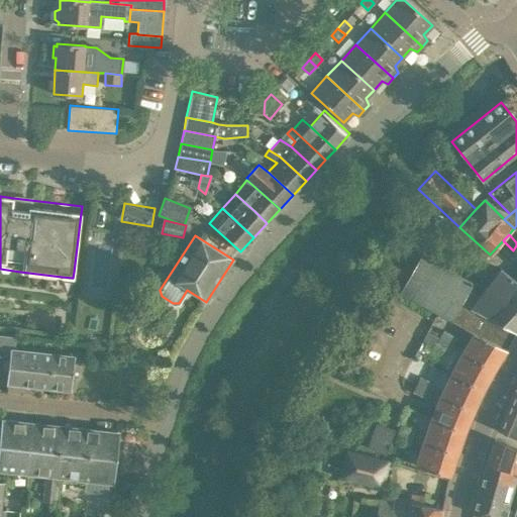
[(474,334),(506,349),(516,332),(516,331),(516,283),(500,269),(479,297),(469,291),(473,284),(422,254),(410,275),(384,259),(373,276),(400,293),(447,319),(474,334)]
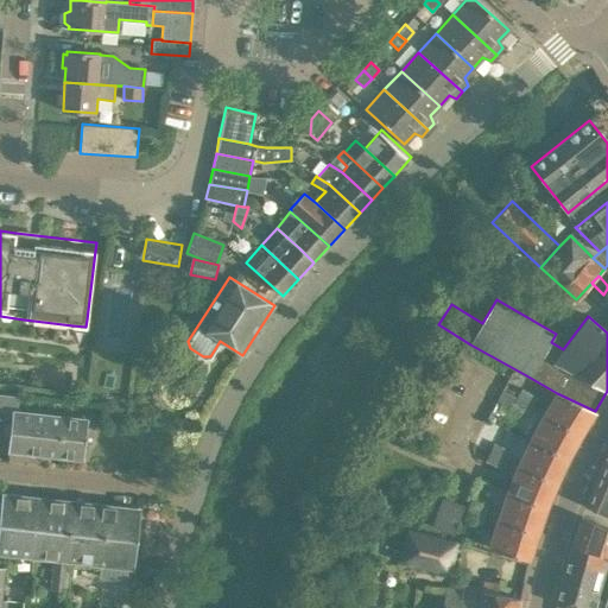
[(537,398),(520,388),(515,397),(532,406),(537,398)]
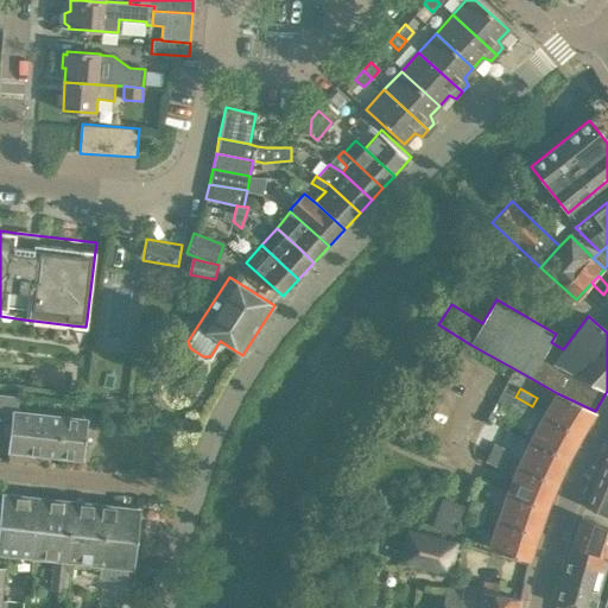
[(557,393),(544,413),(582,434),(595,411),(557,393)]
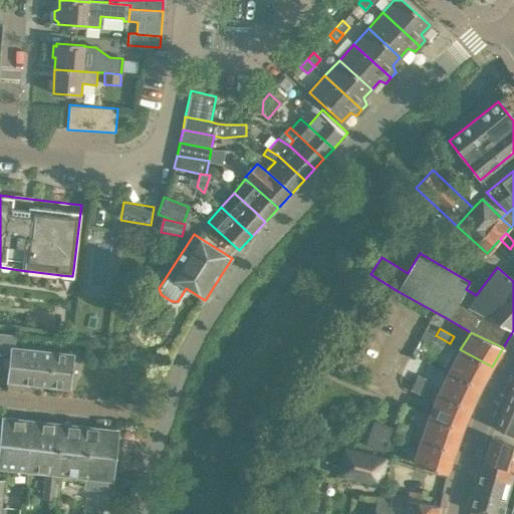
[(450,343),(436,335),(431,343),(445,351),(450,343)]
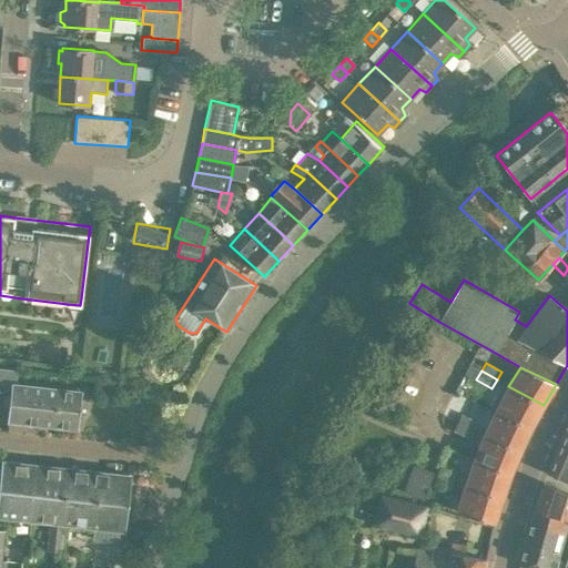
[(9,419),(74,427),(79,388),(13,382),(9,419)]
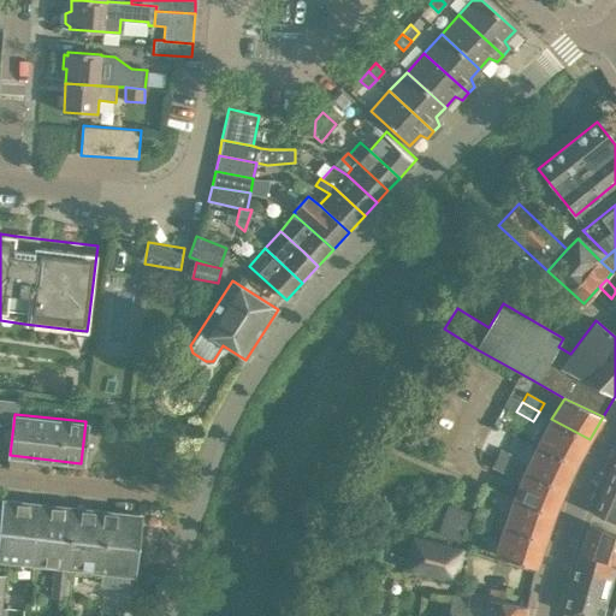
[(551,419),(540,440),(578,461),(588,440),(590,439),(551,419)]
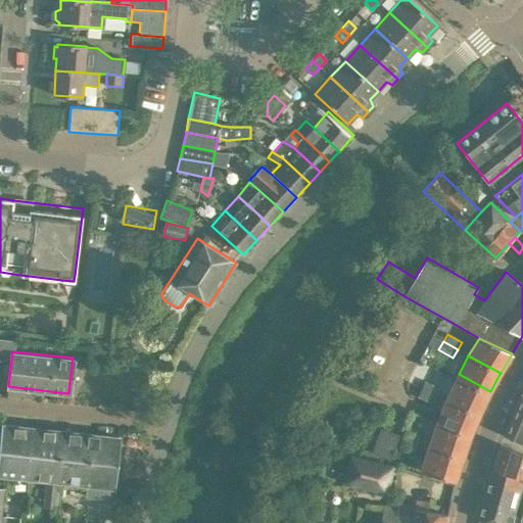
[(456,378),(449,392),(482,409),(488,394),(490,391),(459,374),(456,378)]
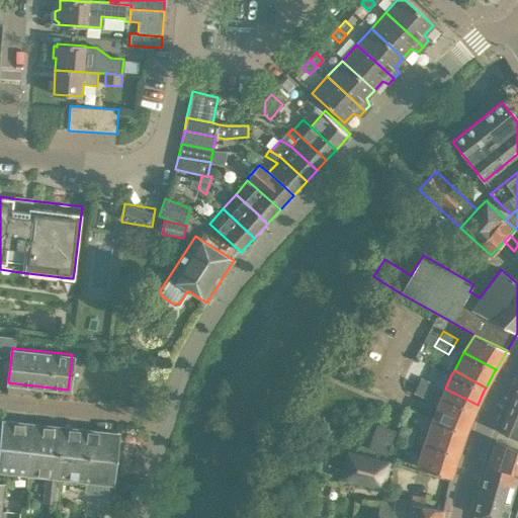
[(431,393),(435,384),(421,377),(417,385),(431,393)]
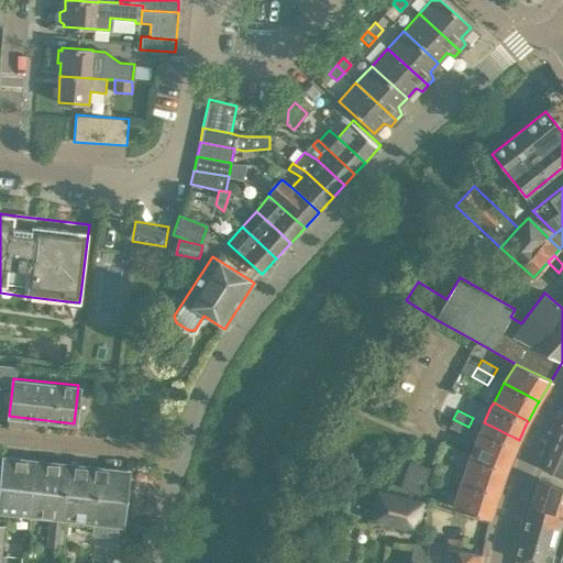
[(464,434),(468,427),(453,419),(450,428),(464,434)]
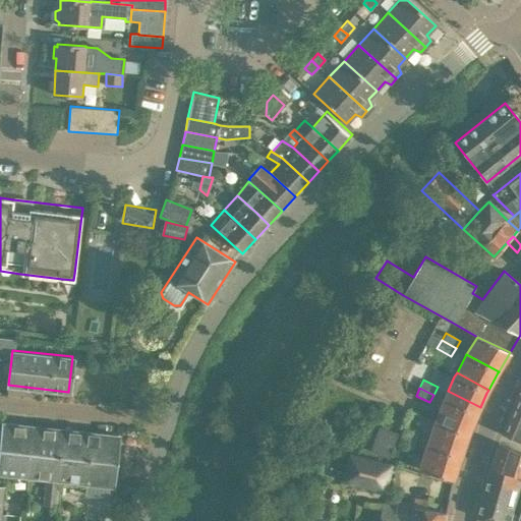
[(444,399),(441,407),(437,415),(435,421),(467,436),(467,435),(468,435),(470,429),(472,424),(477,413),(480,407),(448,391),(444,399)]
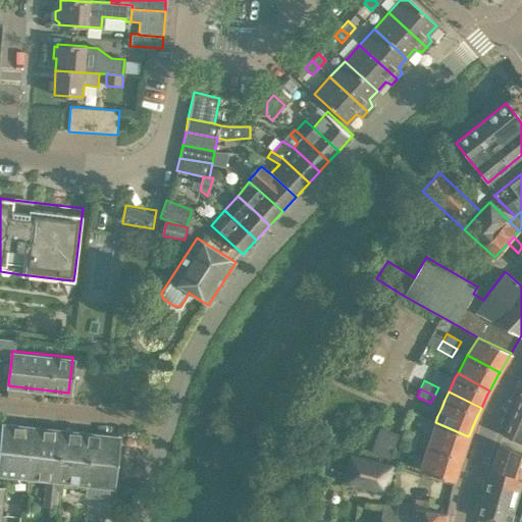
[(521,395),(520,394),(503,435),(521,444),(521,395)]
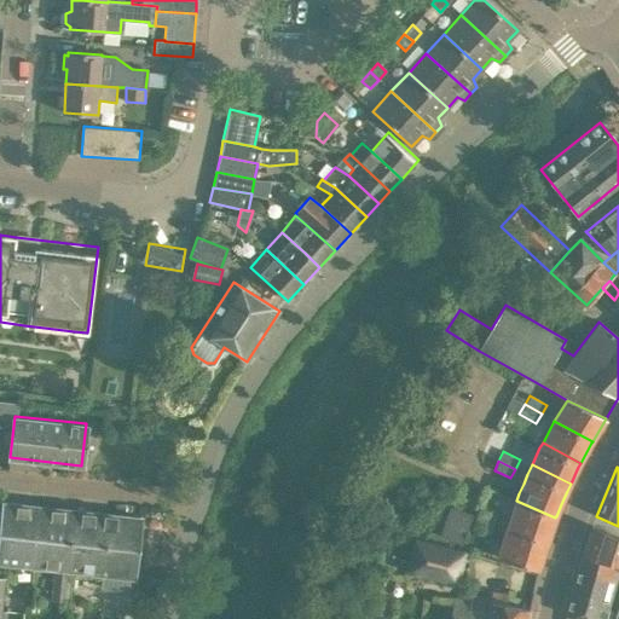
[(0,542),(0,561),(33,565),(39,505),(5,501),(0,542)]
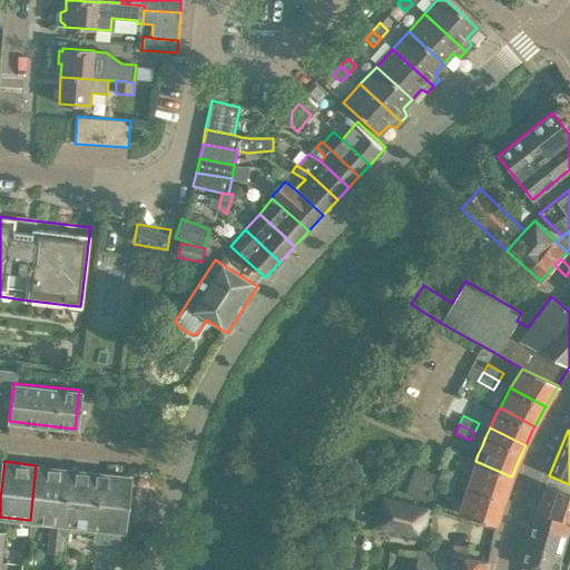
[(503,501),(512,475),(511,475),(511,477),(475,461),(470,474),(465,487),(503,501)]
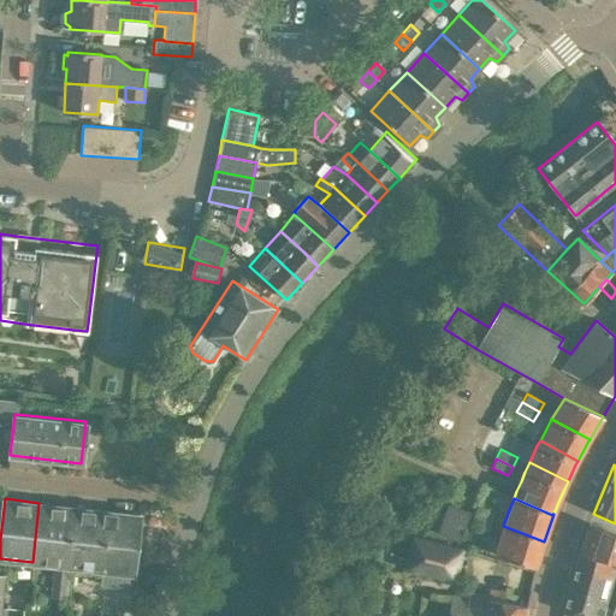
[(76,507),(39,503),(33,562),(70,567),(76,507)]
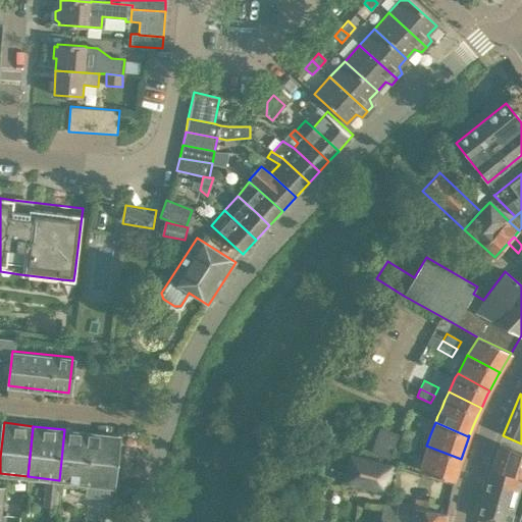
[(401,437),(415,441),(418,433),(404,428),(401,437)]
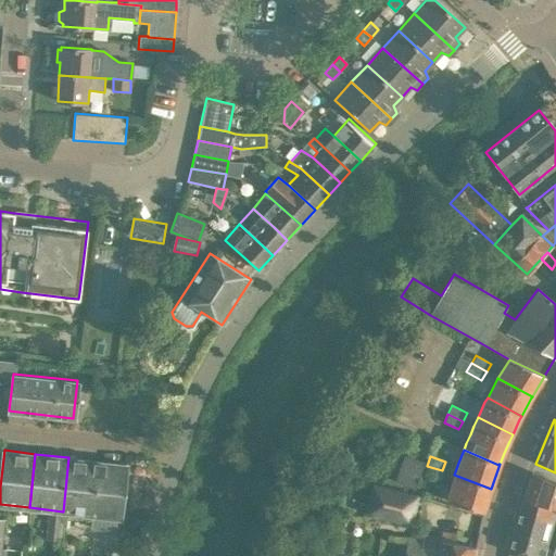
[(126,464),(68,457),(63,512),(92,515),(91,526),(115,528),(116,518),(119,518),(126,464)]
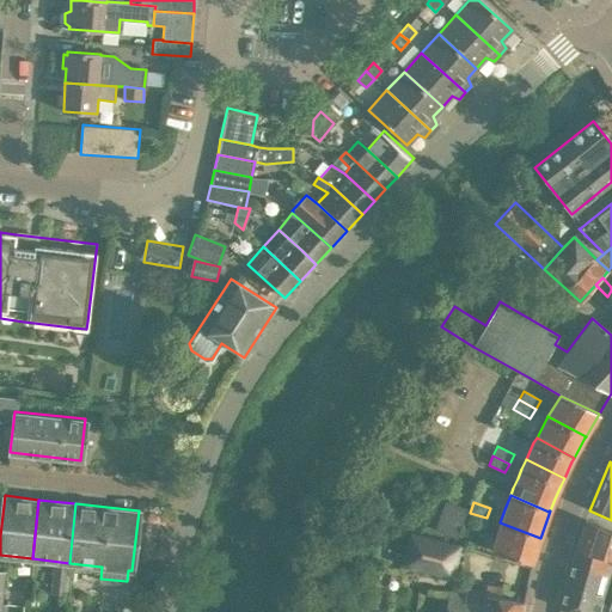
[(456,536),(461,520),(465,509),(446,503),(436,528),(438,530),(436,532),(441,533),(441,531),(456,536)]
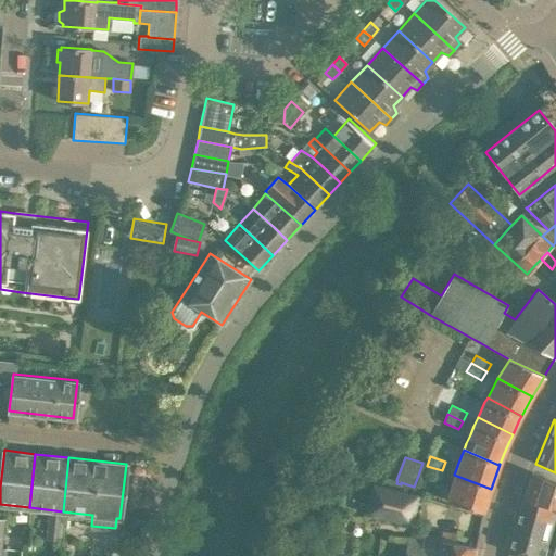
[(427,466),(424,475),(439,480),(442,470),(427,466)]
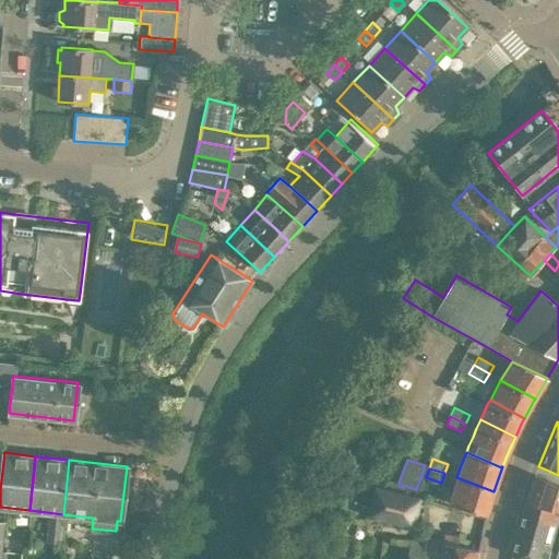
[(525,501),(558,511),(558,486),(534,475),(525,501)]
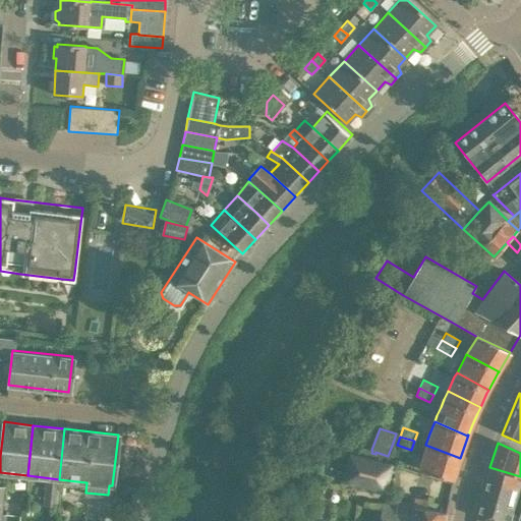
[(418,469),(433,474),(453,480),(460,458),(425,445),(418,469)]
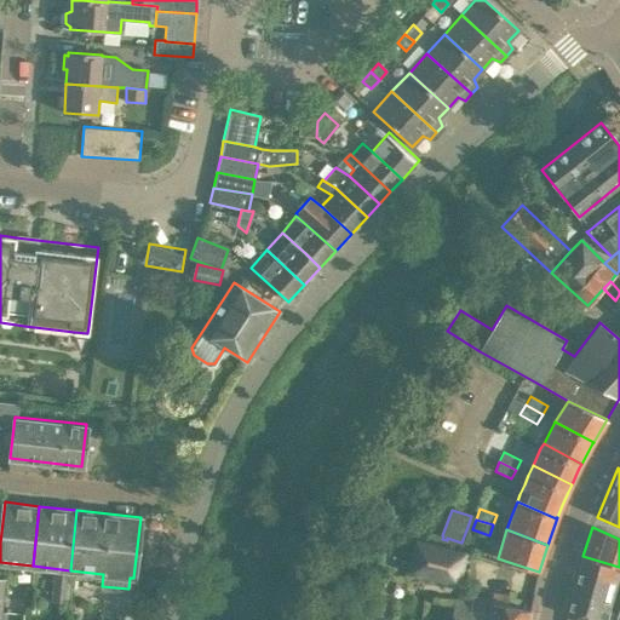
[(455,584),(464,555),(415,543),(408,570),(455,584)]
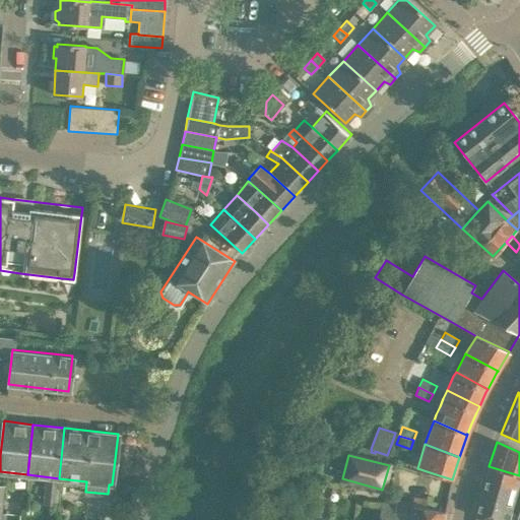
[(519,475),(489,466),(474,517),(485,519),(515,519),(517,514),(510,512),(519,481),(519,475)]
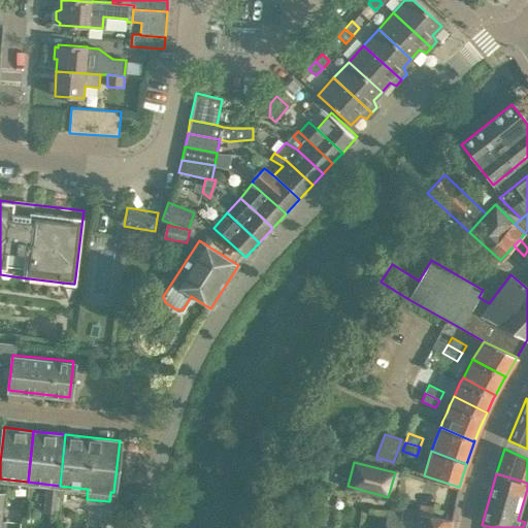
[(383,527),(450,527),(452,520),(431,516),(432,507),(419,504),(417,516),(386,510),(383,527)]
